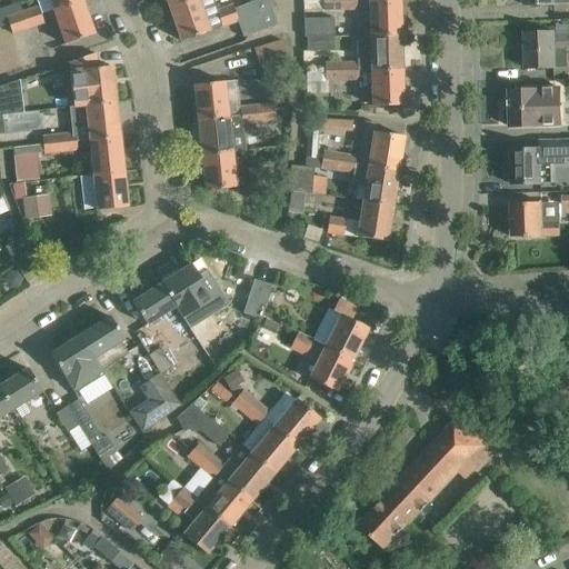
[(49,0),(53,11),(81,1),(80,0),(49,0)]
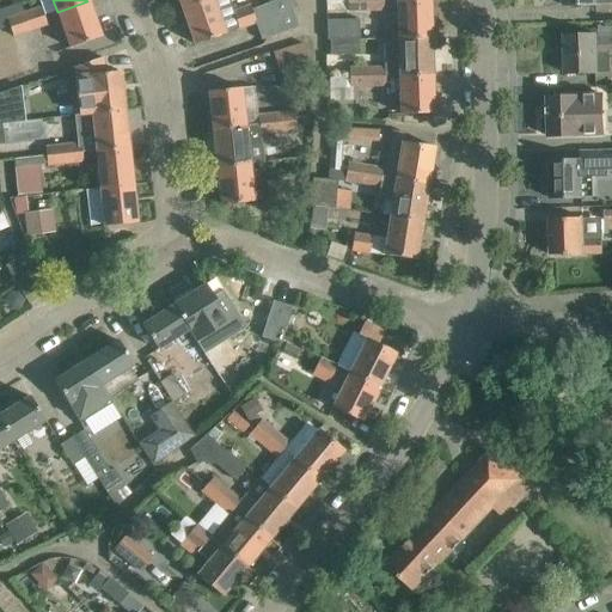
[(232,11),(227,0),(195,0),(181,5),(194,44),(255,23),(261,40),(298,26),(288,0),(271,0),(250,8),(249,5),(232,11)]
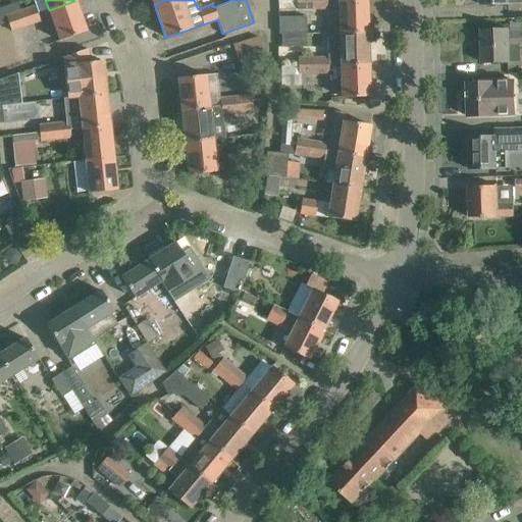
[(312,8),(311,0),(297,0),(298,8),(312,8)]
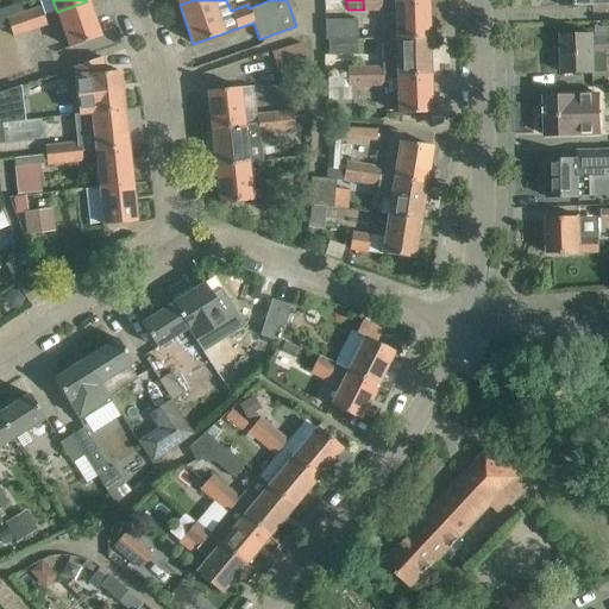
[(363,0),(364,10),(382,10),(381,0),(363,0)]
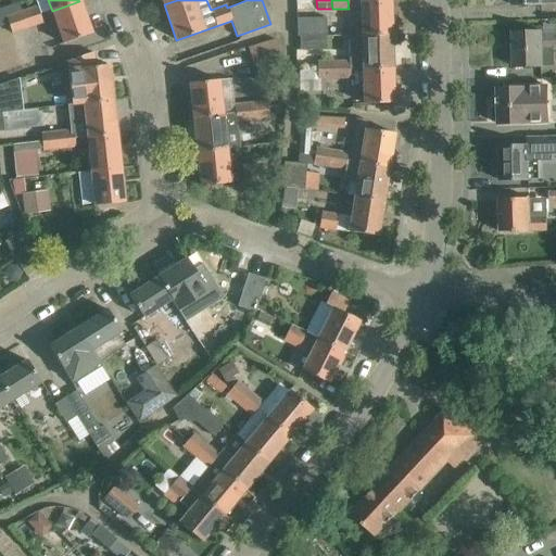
[(391,35),(390,0),(361,1),(362,35),(391,35)]
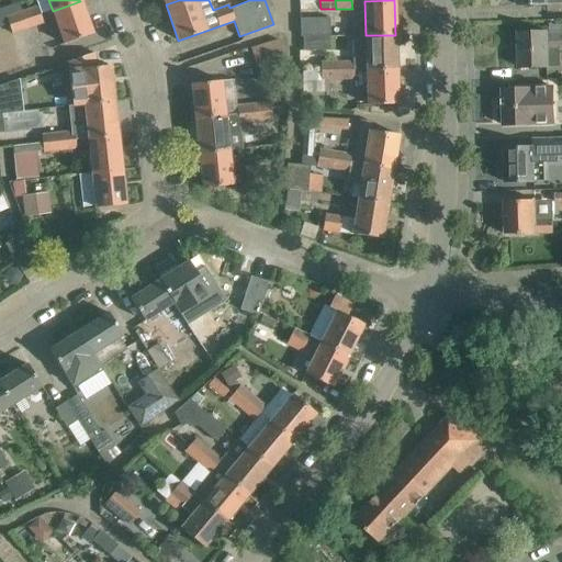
[(80,1),(53,11),(64,43),(91,34),(80,1)]
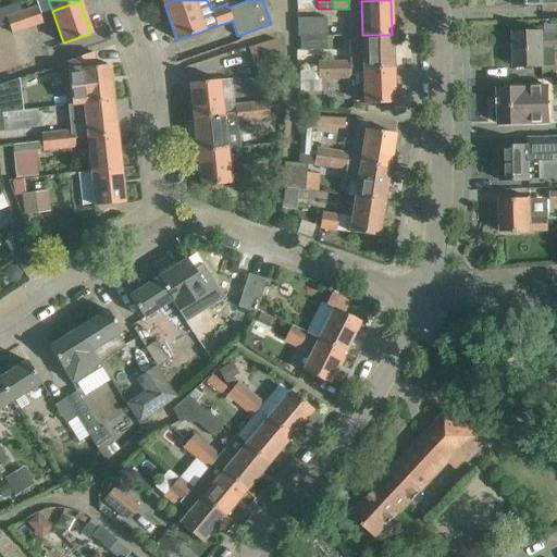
[(17,2),(0,8),(0,26),(2,26),(9,23),(7,19),(22,13),(17,2)]
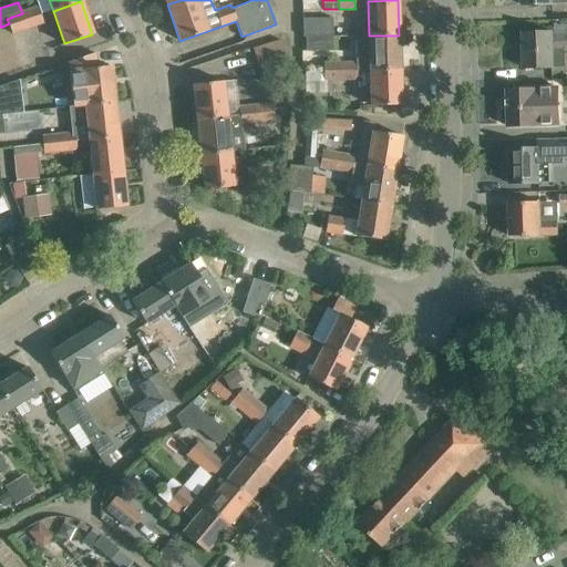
[(38,8),(22,13),(28,29),(43,23),(38,8)]
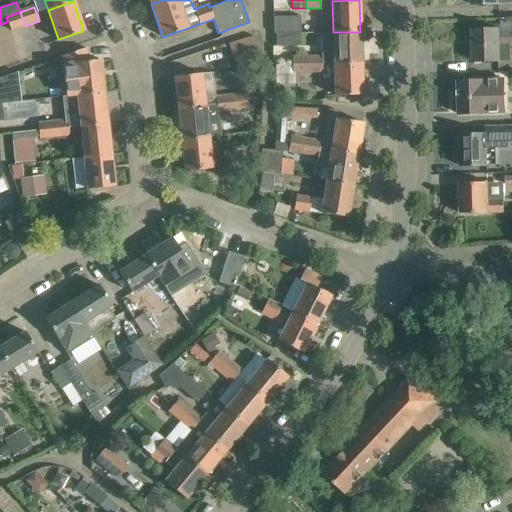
[(25,26),(20,12),(6,17),(8,21),(11,31),(25,26)]
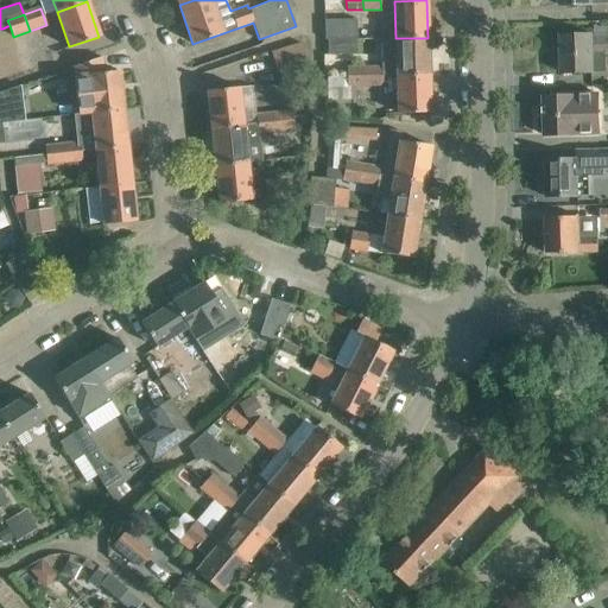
[(323,40),(325,40),(354,39),(354,20),(323,20),(323,40)]
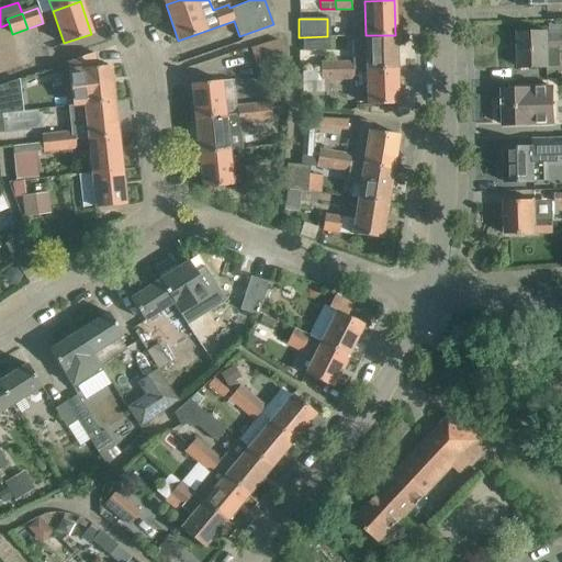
[(561,33),(548,34),(548,32),(518,33),(519,68),(549,67),(549,66),(561,66),(561,49),(561,33)]
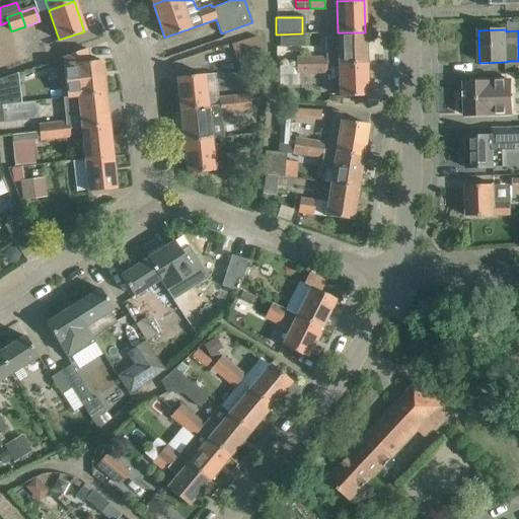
[(326,65),(339,65),(366,64),(365,32),(338,32),(325,33),(325,58),(312,59),(312,73),(327,72),(326,65)]
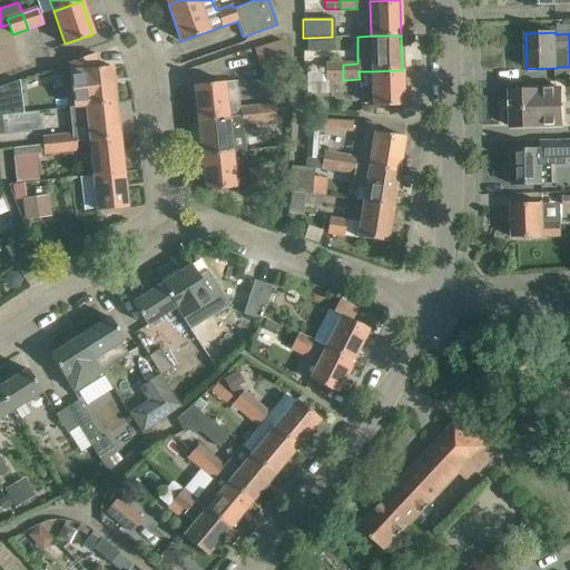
[(333,51),(332,37),(305,38),(306,51),(333,51)]
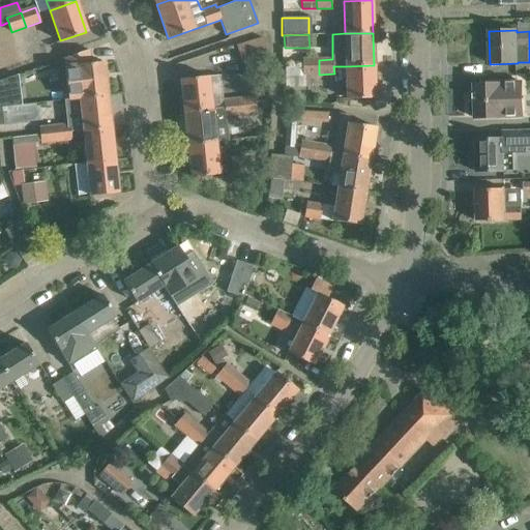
[(242,61),(268,52),(262,35),(236,45),(242,61)]
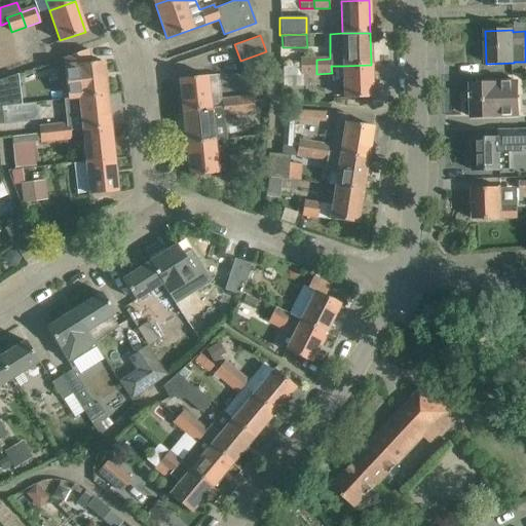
[(67,99),(78,98),(106,95),(103,62),(89,63),(87,49),(63,59),(67,99)]
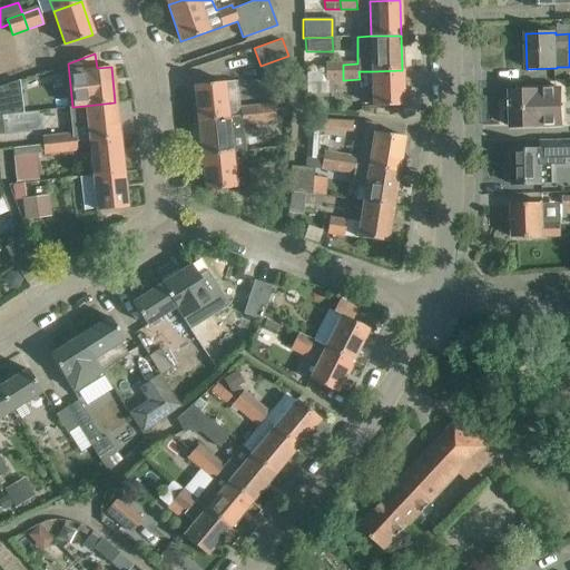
[(343,80),(343,65),(325,65),(325,80),(343,80)]
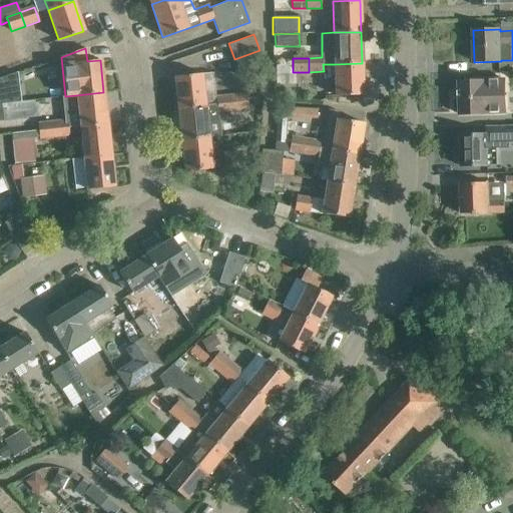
[(362,63),(335,64),(336,96),(362,95),(362,63)]
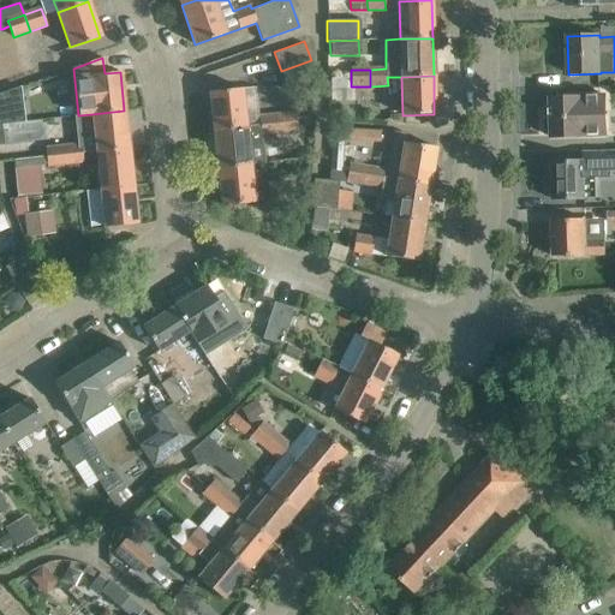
[(209,91),(213,130),(245,126),(242,88),(209,91)]
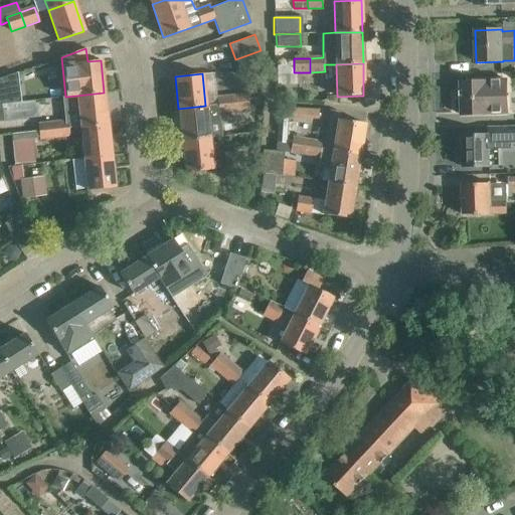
[(0,78),(0,104),(9,103),(7,77),(0,78)]
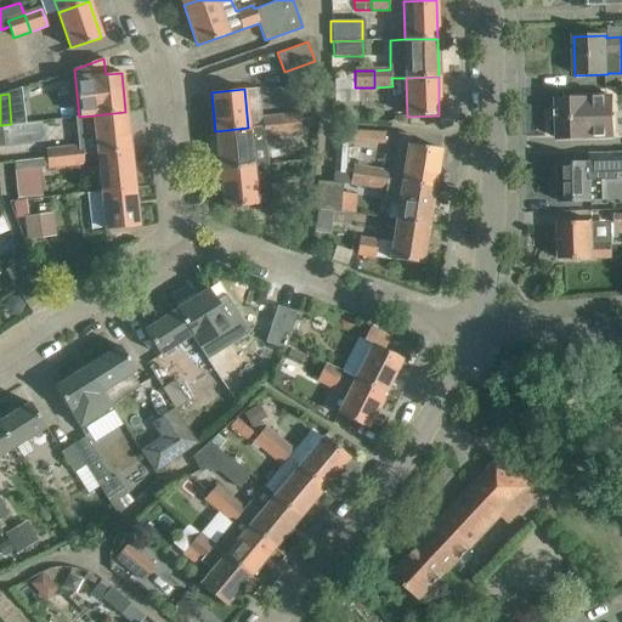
[(557,122),(552,122),(552,135),(557,135),(557,139),(614,137),(612,96),(587,96),(587,100),(580,100),(555,100),(557,122)]
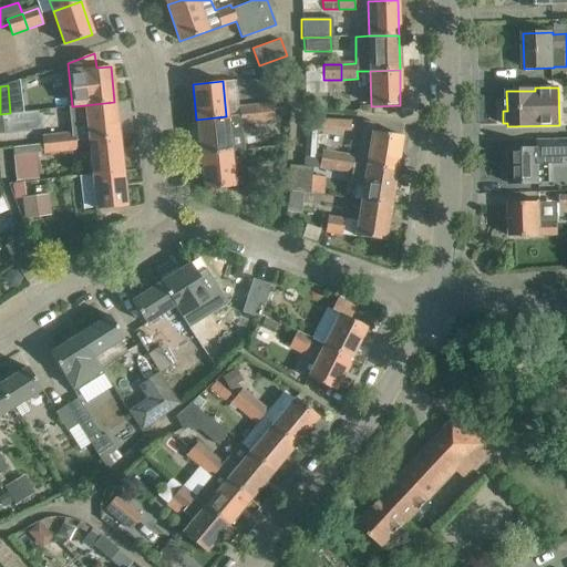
[(84,105),(89,140),(119,136),(114,102),(84,105)]
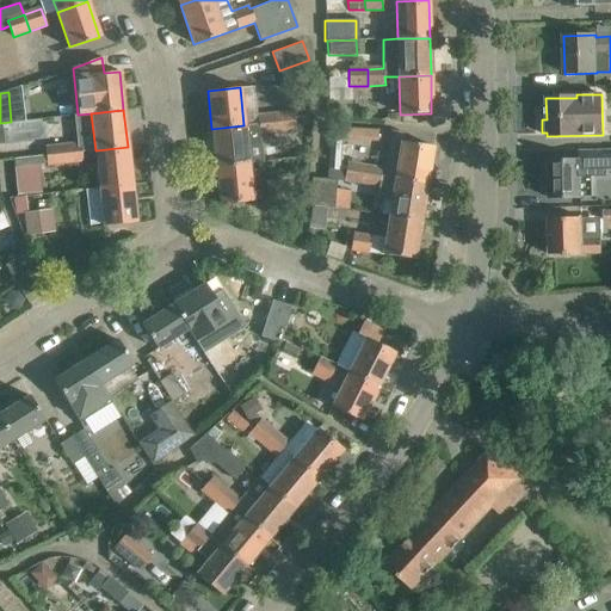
[(295,112),(276,113),(278,131),(296,130),(295,112)]
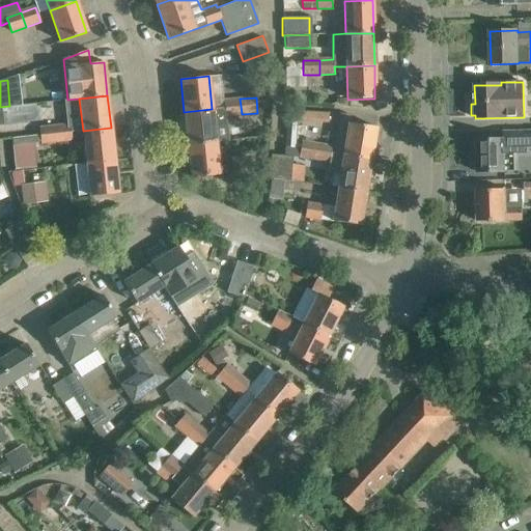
[(224,101),(224,108),(212,109),(184,112),(188,145),(216,142),(228,141),(226,116),(242,114),(240,99),(224,101)]
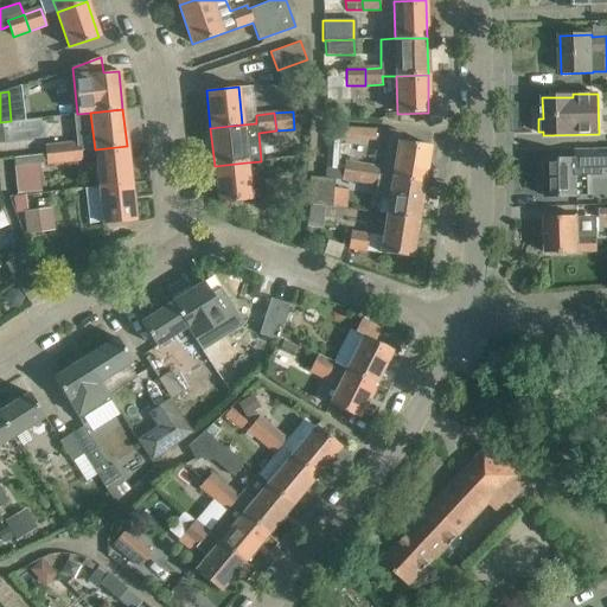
[(339,128),(338,138),(375,140),(376,129),(339,128)]
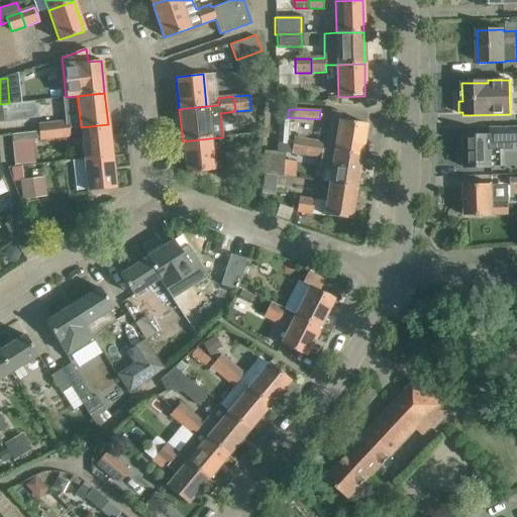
[(287,119),(279,119),(278,144),(286,144),(287,119)]
